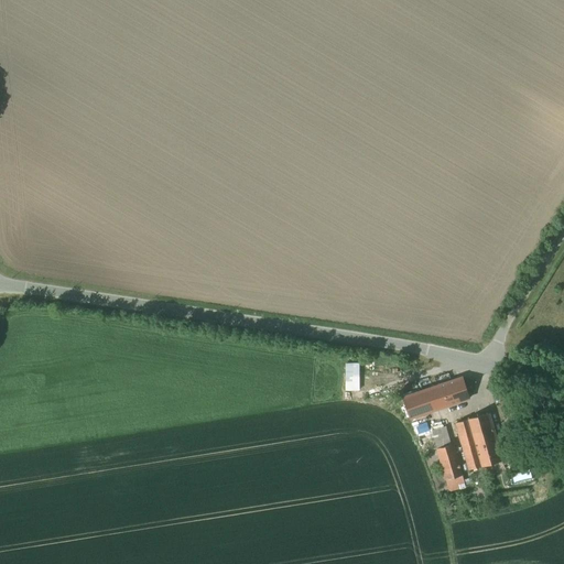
[(343,391),(356,391),(356,362),(343,362),(343,391)]
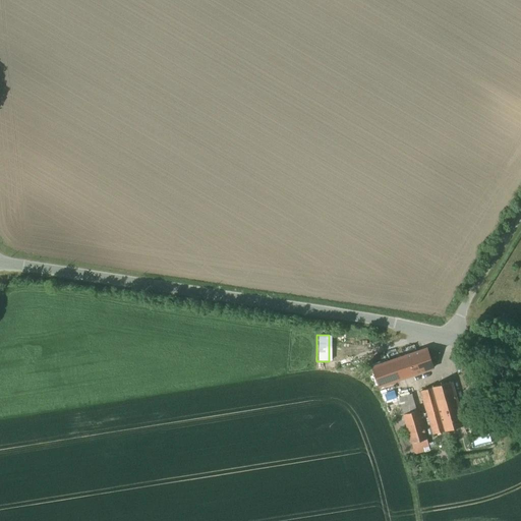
[(379,388),(435,369),(427,348),(371,366),(379,388)]
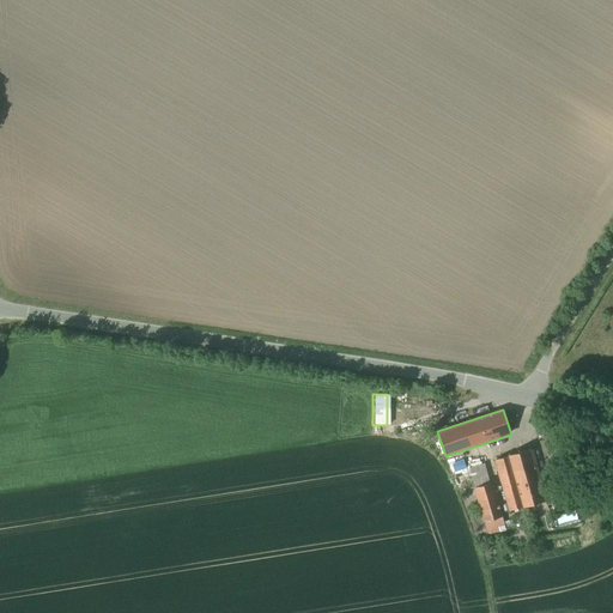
[(514,478),(538,472),(532,449),(508,456),(496,461),(510,511),(522,508),(514,478)]
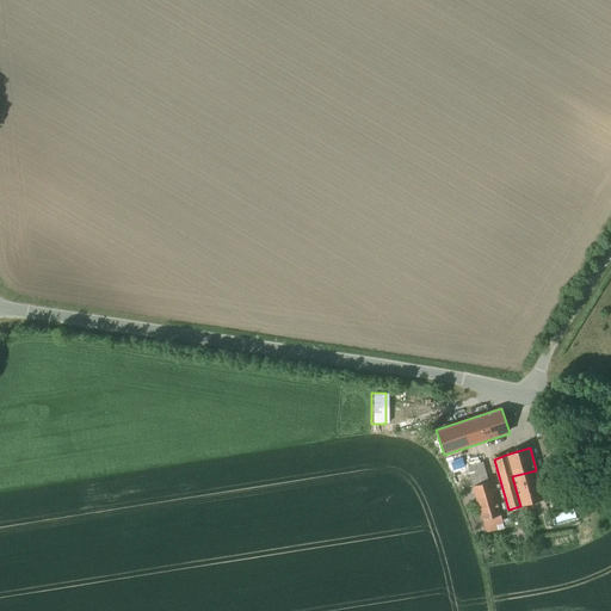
[(449,471),(462,468),(460,458),(446,463),(449,471)]
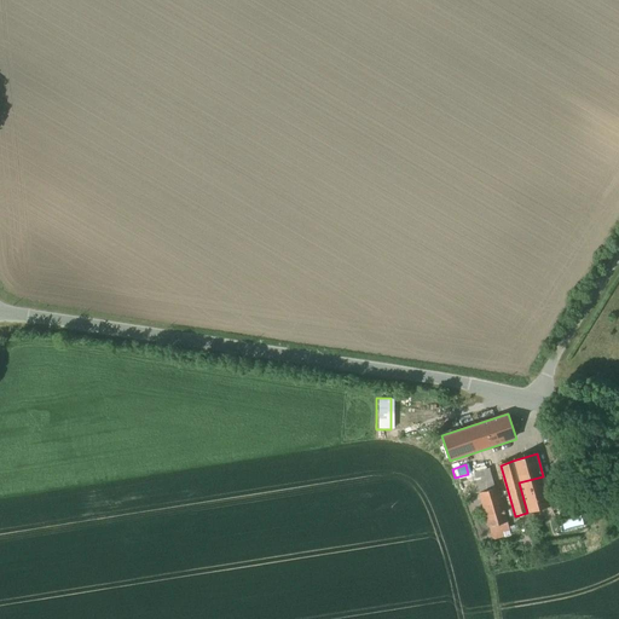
[(487,468),(470,472),(474,490),(491,487),(487,468)]
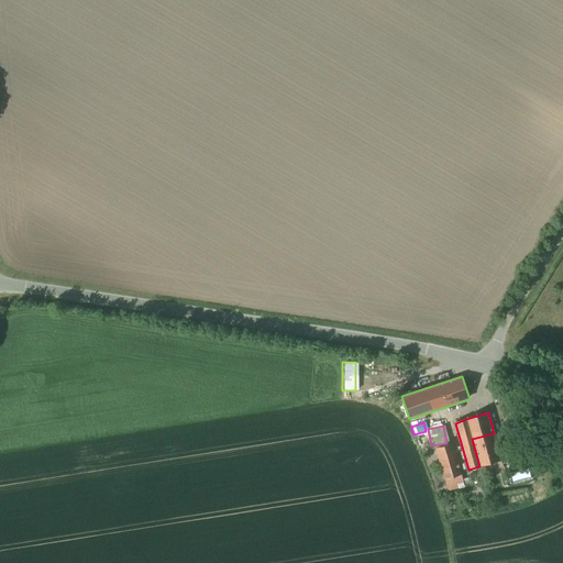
[(501,461),(494,433),(472,439),(479,466),(501,461)]
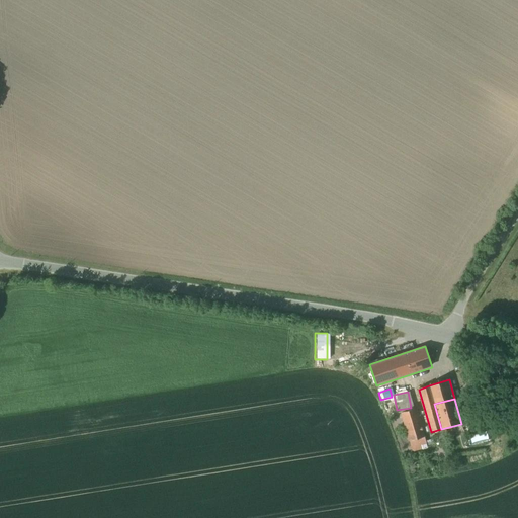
[(416,410),(399,414),(409,452),(426,448),(416,410)]
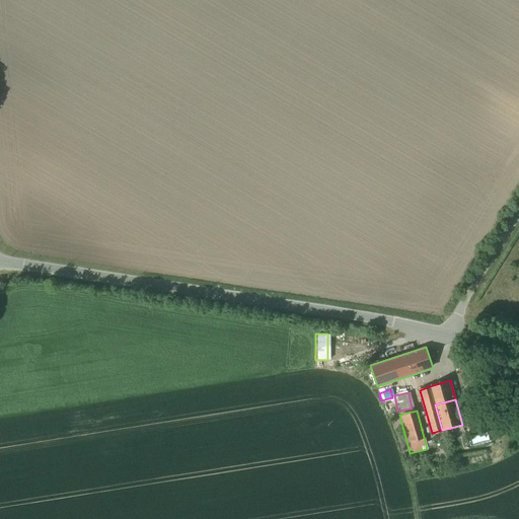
[(469,437),(470,445),(487,443),(486,435),(469,437)]
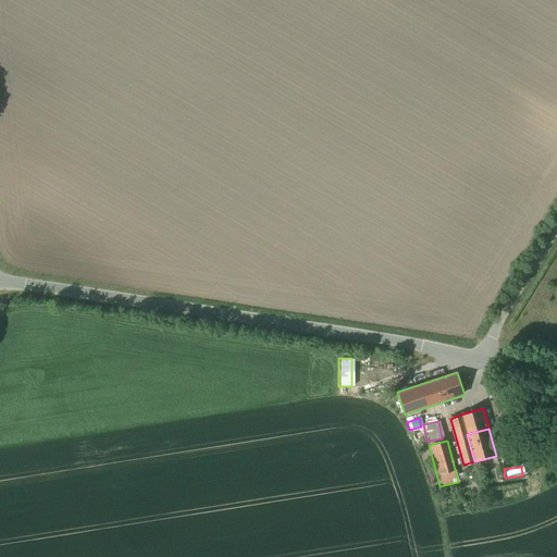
All buildings are outlined.
